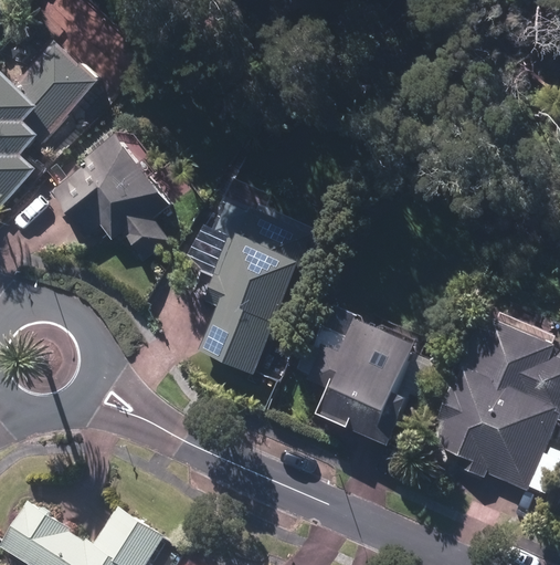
[(59,49),(18,91),(0,73),(0,212),(37,175),(22,161),(41,142),(44,145),(102,87),(86,71),(84,74),(75,65),(59,49)]
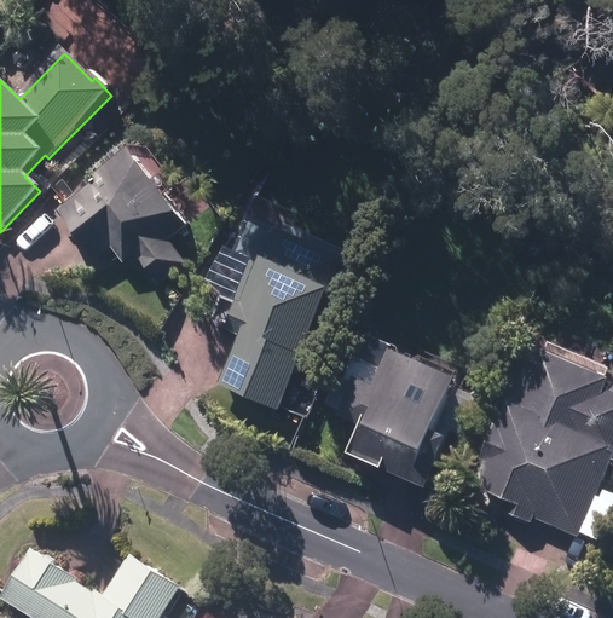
[(148,173),(145,174),(132,156),(98,179),(102,185),(61,213),(96,264),(114,252),(126,267),(137,259),(157,290),(188,270),(171,244),(189,232),(148,173)]
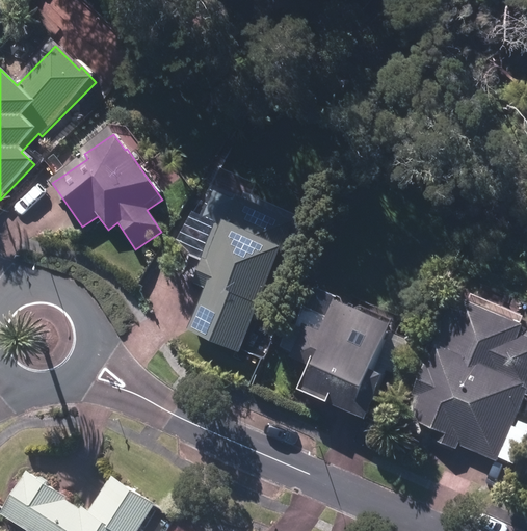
[(210,220),(193,259),(203,263),(193,284),(204,289),(186,328),(237,351),(294,222),(234,195),(220,226),(210,220)]
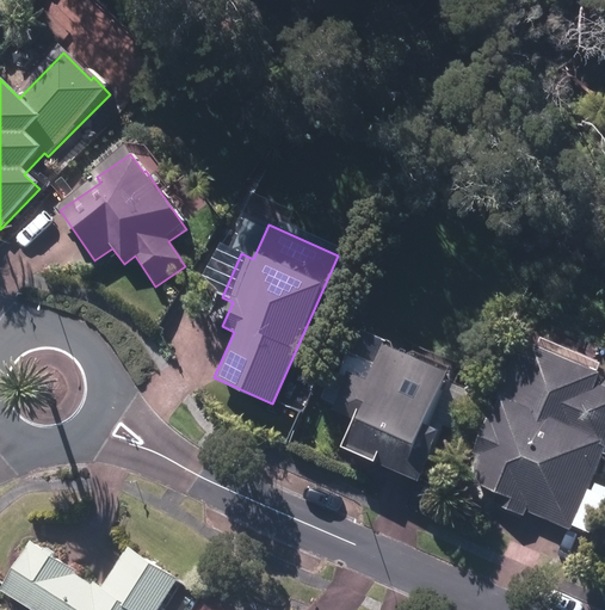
[(346,379),(333,407),(356,417),(344,445),(417,478),(439,425),(427,420),(449,371),(384,343),(375,363),(349,351),(338,375),(346,379)]
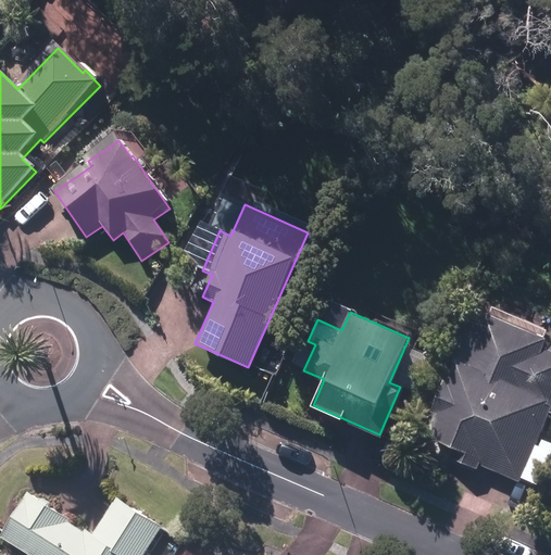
[(465,319),(449,360),(456,363),(448,382),(443,380),(429,413),(431,414),(423,434),(450,446),(446,456),(474,469),(477,463),(518,481),(521,476),(550,403),(550,337),(545,335),(543,337),(486,312),(480,325),(465,319)]
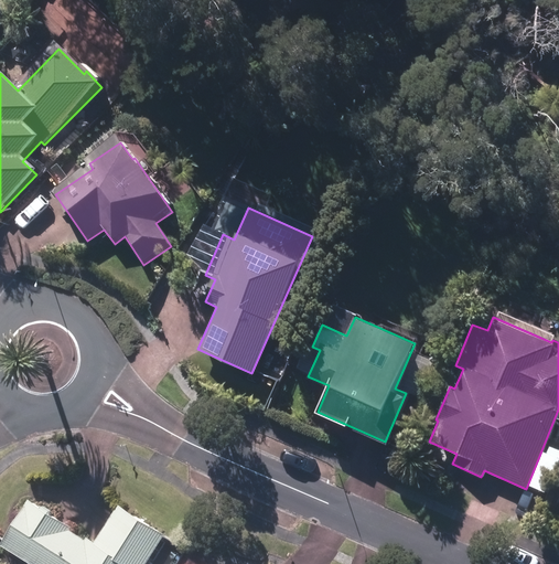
[(143,563),(161,536),(115,507),(92,544),(84,539),(82,542),(66,531),(68,529),(25,501),(0,540),(0,547),(25,563),(143,563)]
